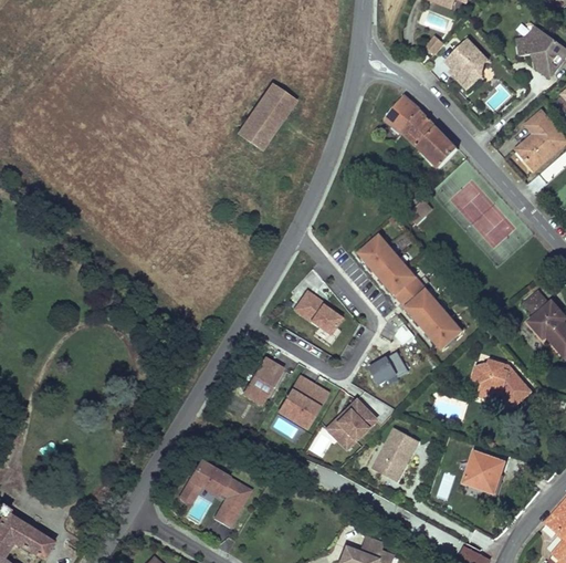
[(565,53),(565,49),(536,24),(526,35),(517,37),(519,53),(532,52),(538,59),(533,65),(538,71),(547,77),(565,53)]
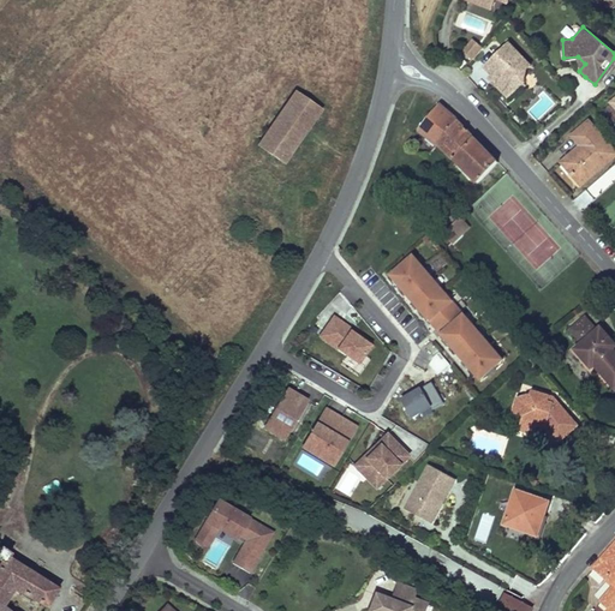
[(472,35),(461,48),(472,57),(483,43),(472,35)]
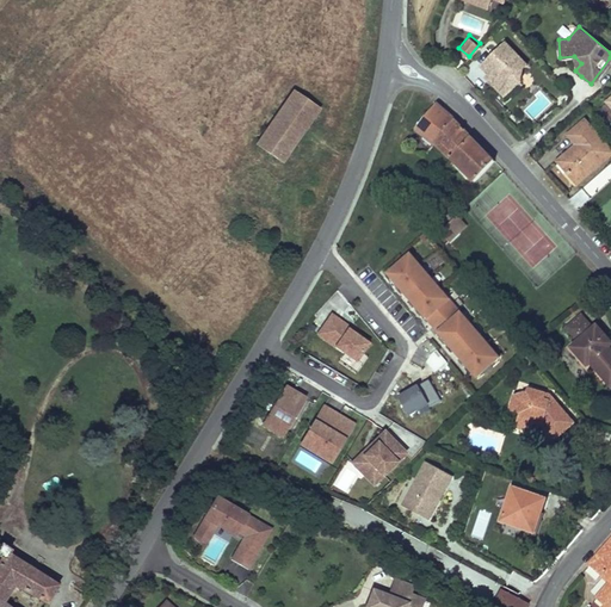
[(526,64),(505,42),(481,63),(488,72),(493,76),(491,80),(495,86),(505,95),(513,87),(508,82),(524,67),(526,64)]
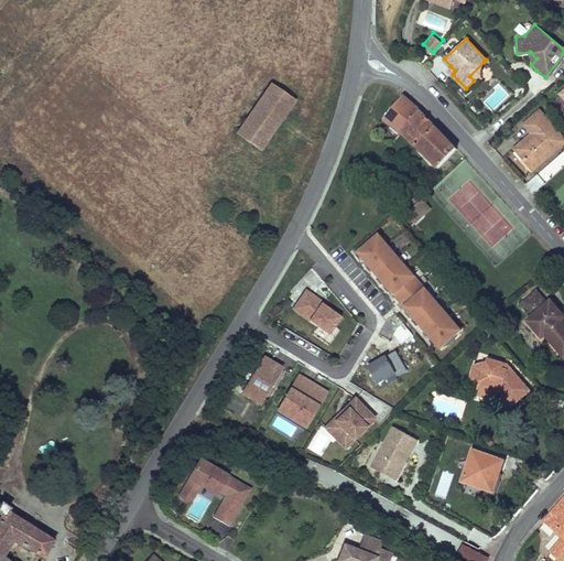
[(469,76),(474,81),(481,74),(484,62),(469,76)]
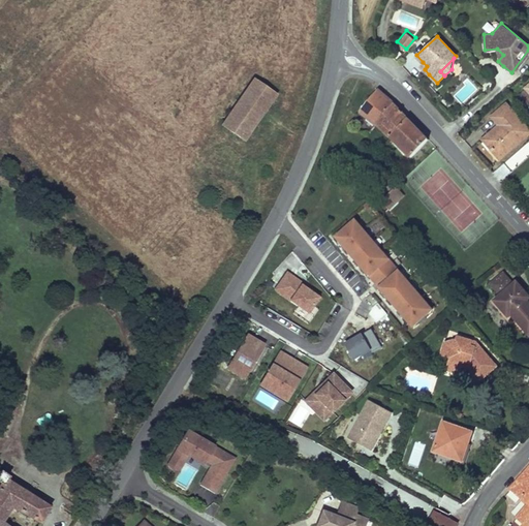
[(378,83),(368,74),(351,100),(361,109),(377,88),(375,86),(378,83)]
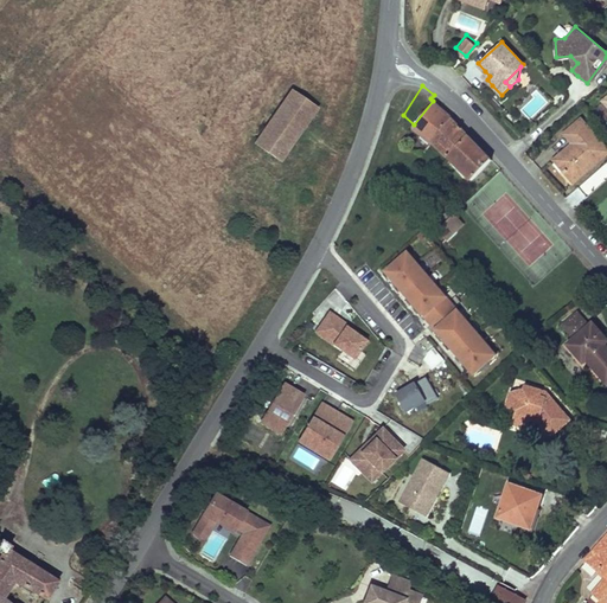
[(317,107),(292,89),(267,127),(292,143),(317,107)]
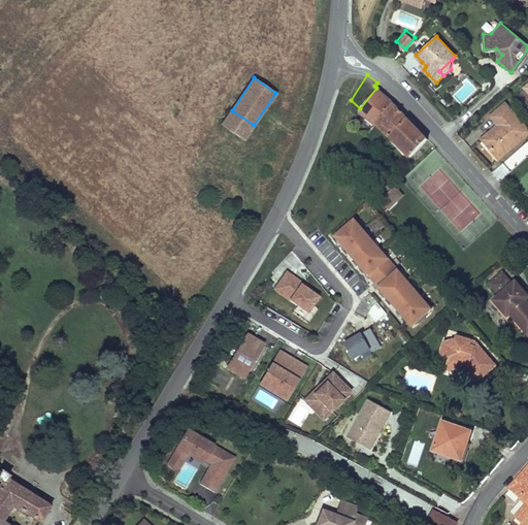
[(384,94),(376,88),(360,108),(359,109),(374,123),(375,122),(392,101),(384,94)]
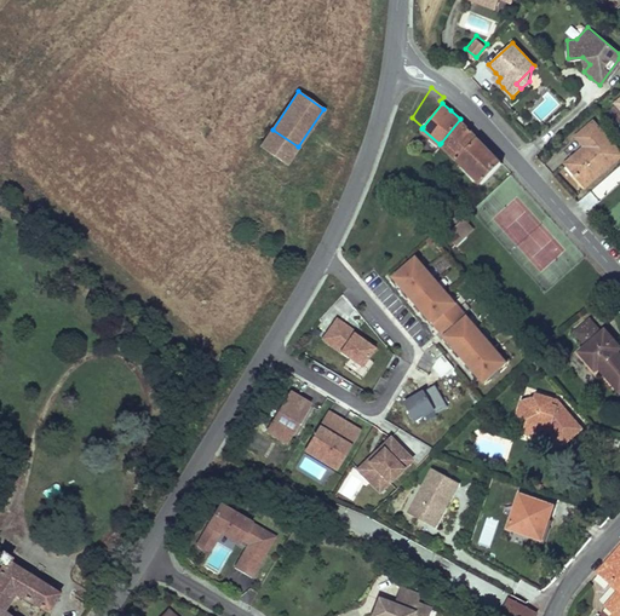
[(503,161),(460,119),(441,143),(458,159),(451,168),(455,171),(461,162),(482,183),(503,161)]
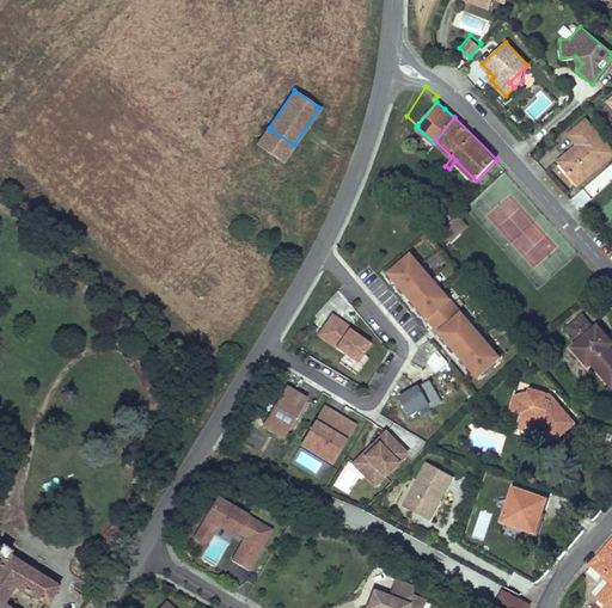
[(611,153),(611,147),(586,117),(569,133),(577,142),(582,147),(567,160),(574,167),(569,171),(579,182),(611,153)]
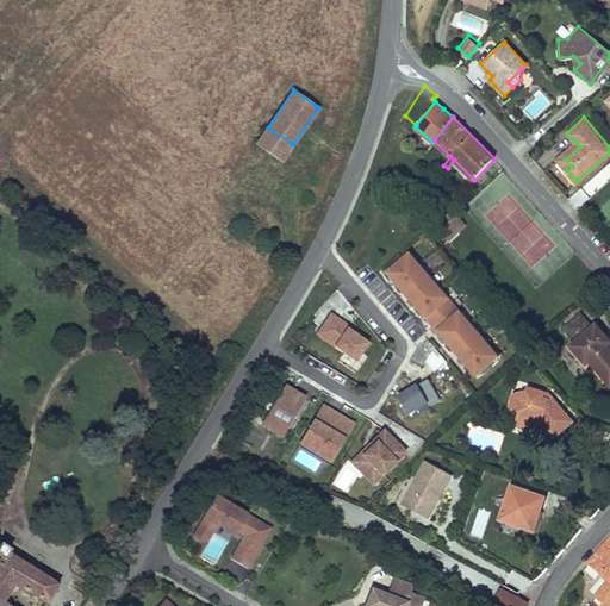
[(293,144),(268,127),(257,142),(282,158),(293,144)]
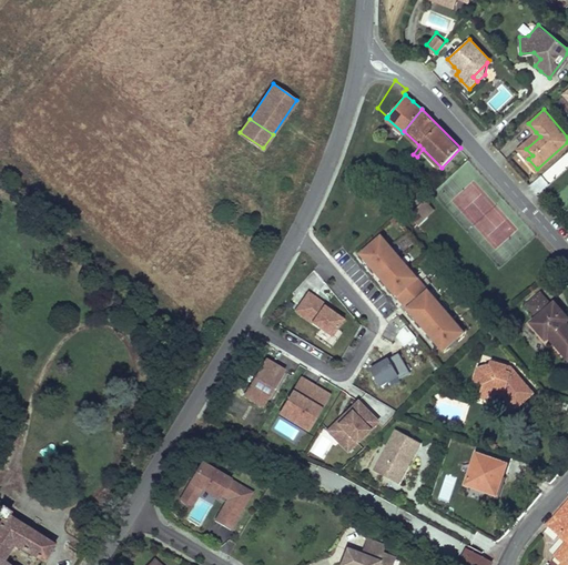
[(381,127),(383,123),(373,121),(372,133),(381,132),(381,127)]
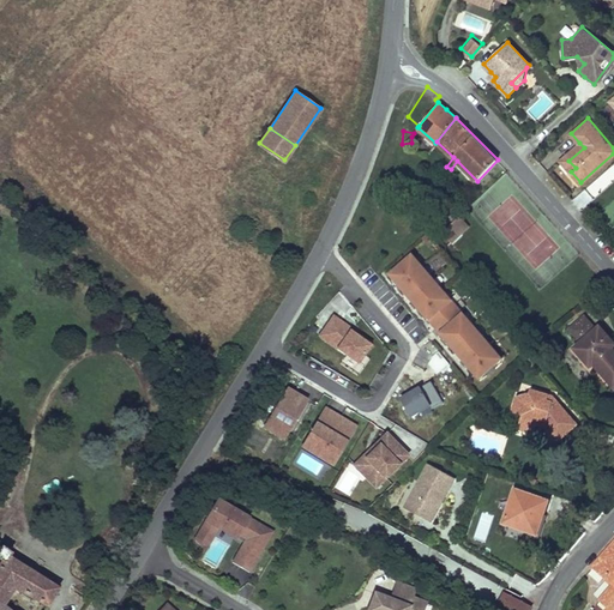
[(584,148),(579,143),(560,159),(571,171),(576,168),(569,161),(584,148)]
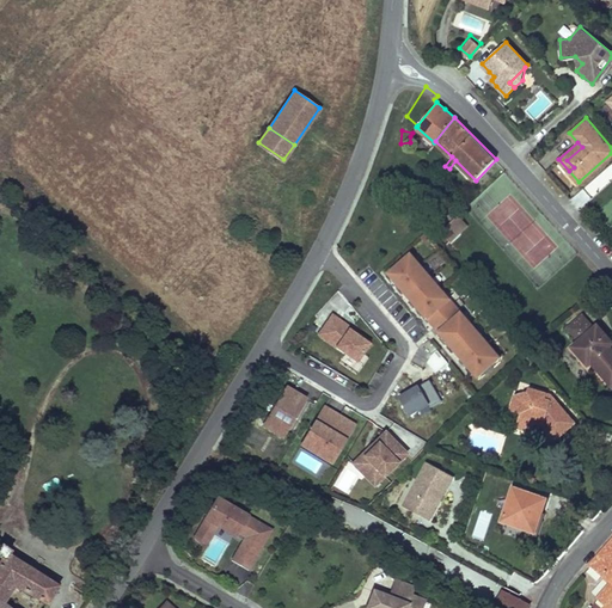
[(405,164),(399,161),(396,174),(403,177),(405,164)]
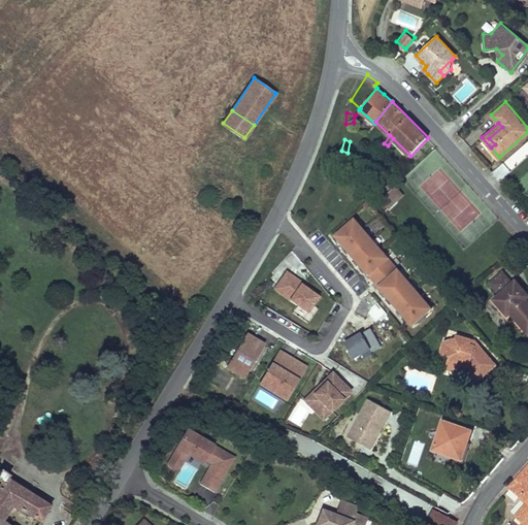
[(375,156),(362,144),(357,151),(370,163),(370,162),(375,156)]
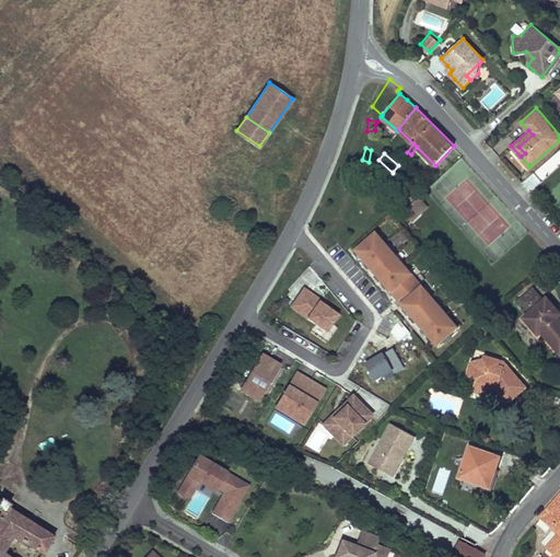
[(404,170),(398,165),(393,172),(397,176),(404,170)]
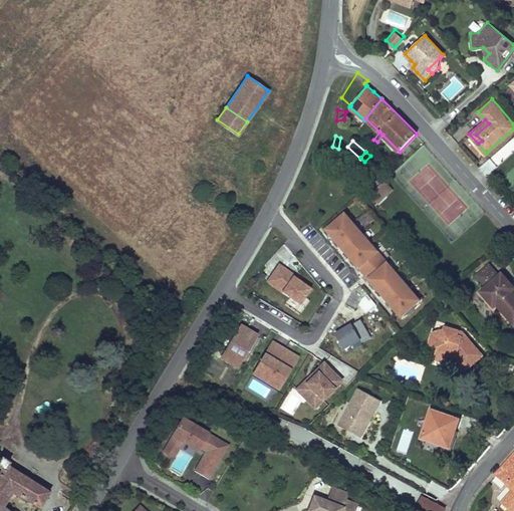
[(393,188),(384,180),(376,187),(384,195),(393,188)]
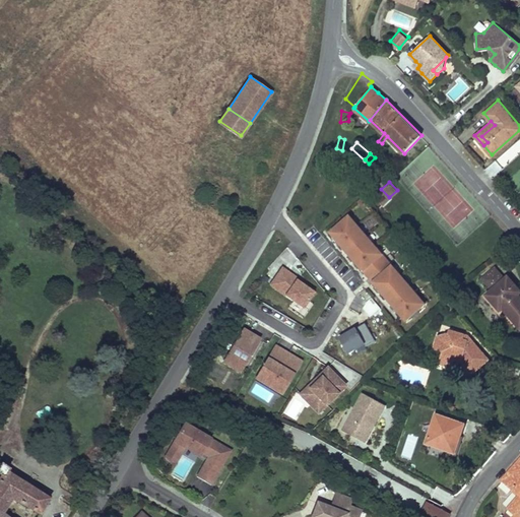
[(389,197),(381,189),(374,195),(382,204),(389,197)]
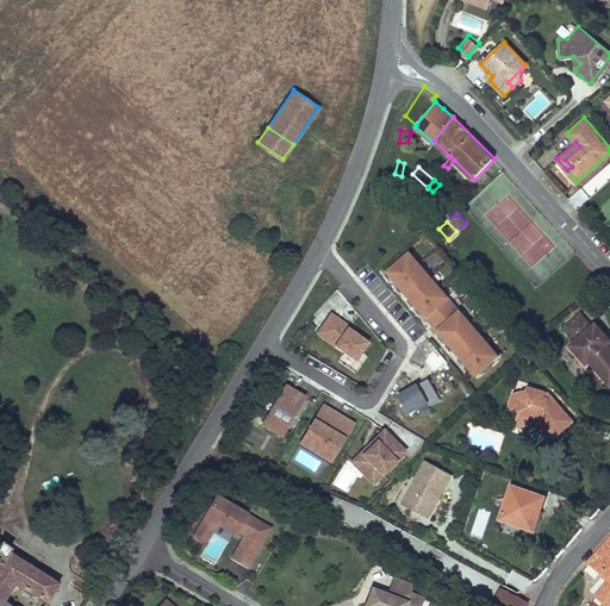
[(454,303),(410,251),(387,270),(431,322),(454,303)]
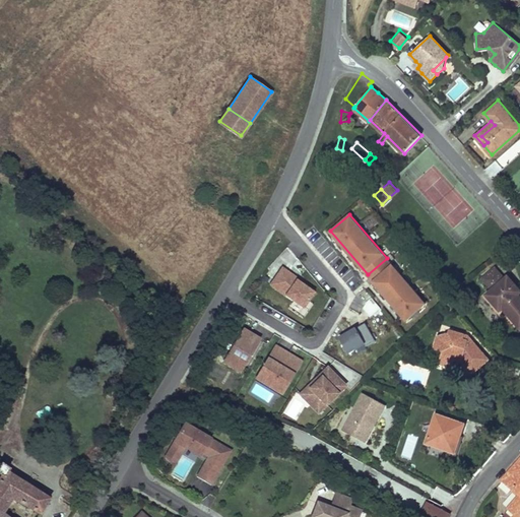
[(373,280),(382,273),(379,268),(389,260),(387,258),(368,274),(373,280)]
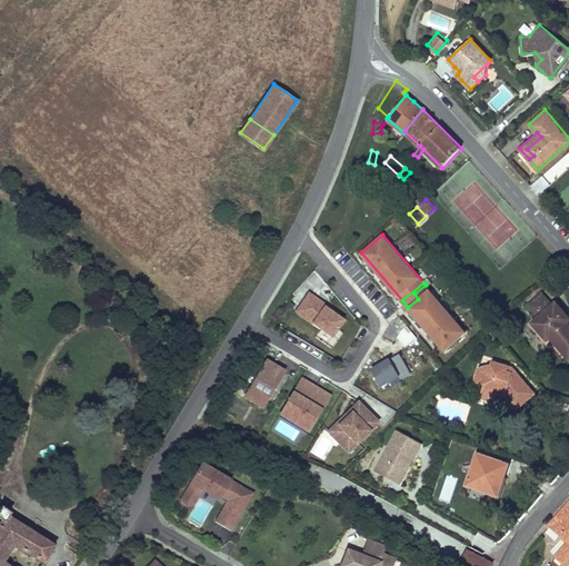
[(466,331),(426,285),(415,294),(418,299),(408,307),(445,349),(466,331)]
